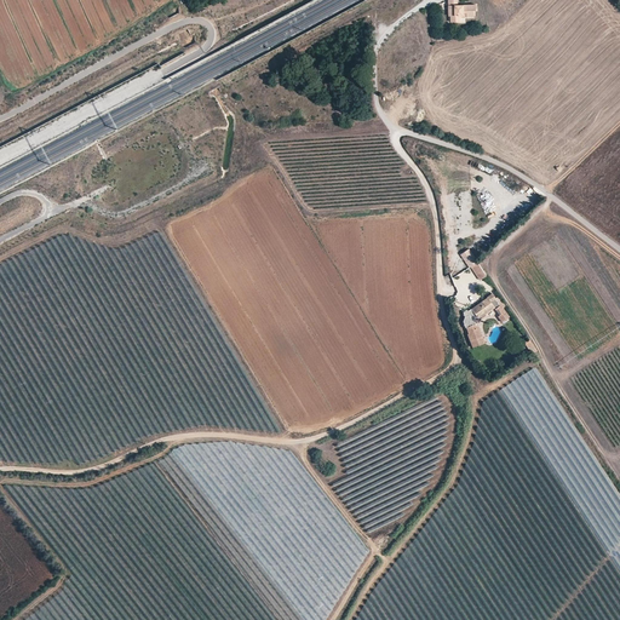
[(451,0),(448,0),(448,16),(451,16),(451,22),(461,22),(461,17),(475,17),(474,11),(476,11),(476,4),(459,4),(458,0),(451,0)]
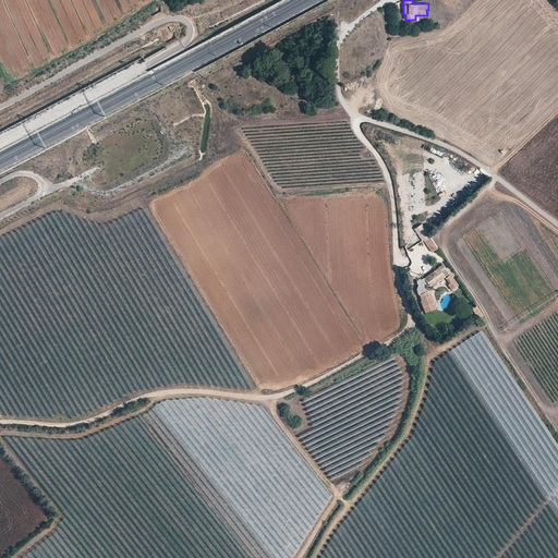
[(416,229),(423,241),(429,237),(423,225),(416,229)]
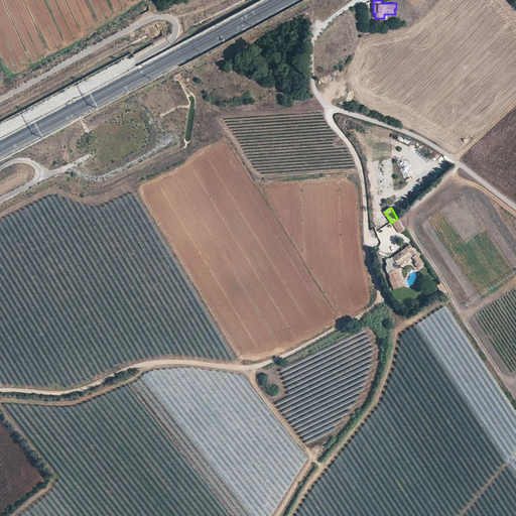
[(400,234),(405,231),(399,222),(394,225),(400,234)]
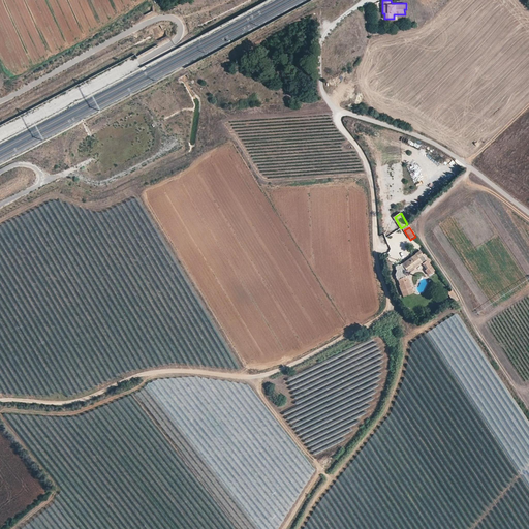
[(411,288),(406,273),(408,270),(407,269),(413,266),(415,268),(423,263),(427,270),(426,271),(429,275),(435,271),(429,261),(428,261),(424,255),(425,254),(422,250),(417,252),(417,253),(408,259),(403,262),(400,265),(400,270),(397,272),(395,276),(397,280),(398,280),(400,285),(399,286),(401,291),(411,288)]
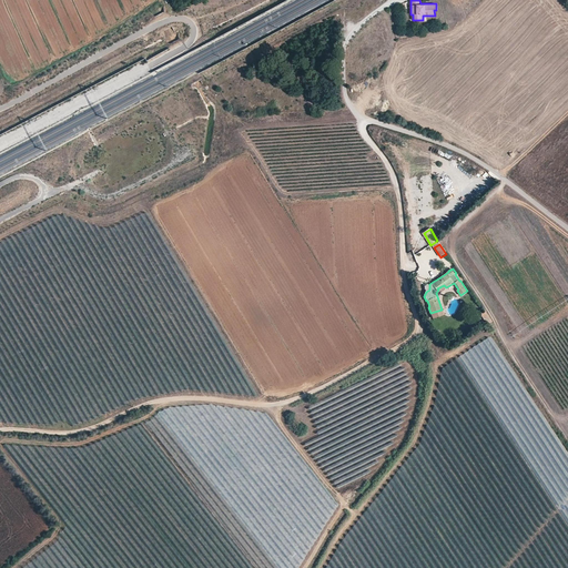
[(444,314),(442,310),(430,313),(433,318),(444,314)]
